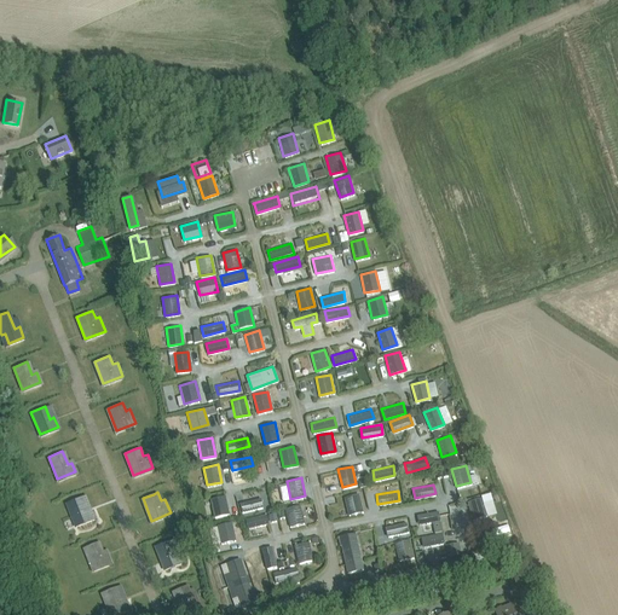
[(358,493),(344,497),(348,514),(363,510),(358,493)]
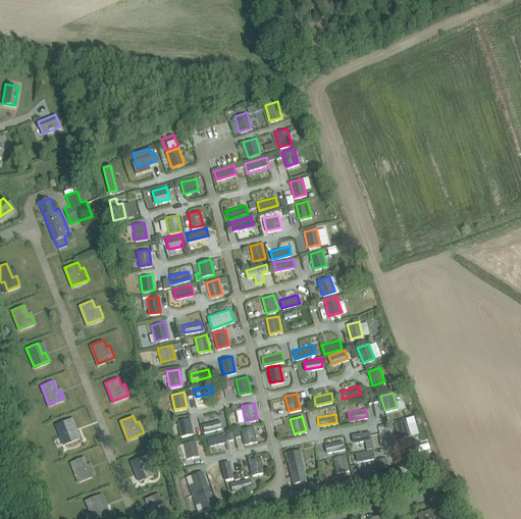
[(177,420),(180,435),(193,432),(190,418),(177,420)]
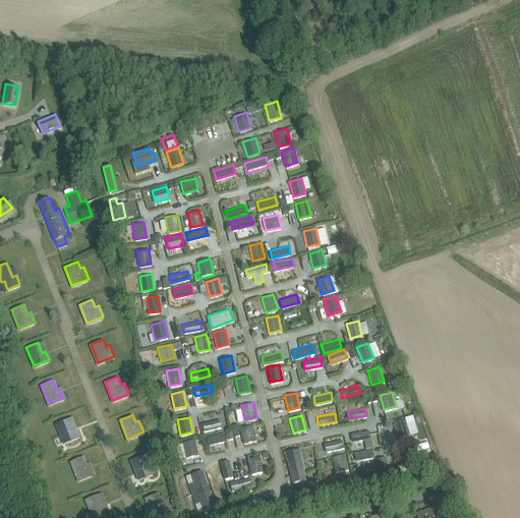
[(219,417),(201,422),(203,429),(221,425),(219,417)]
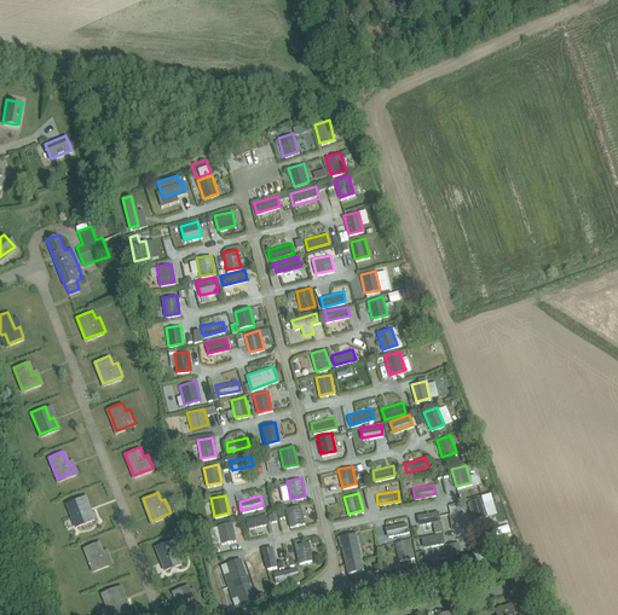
[(75,524),(93,517),(90,508),(85,509),(80,497),(67,502),(75,524)]
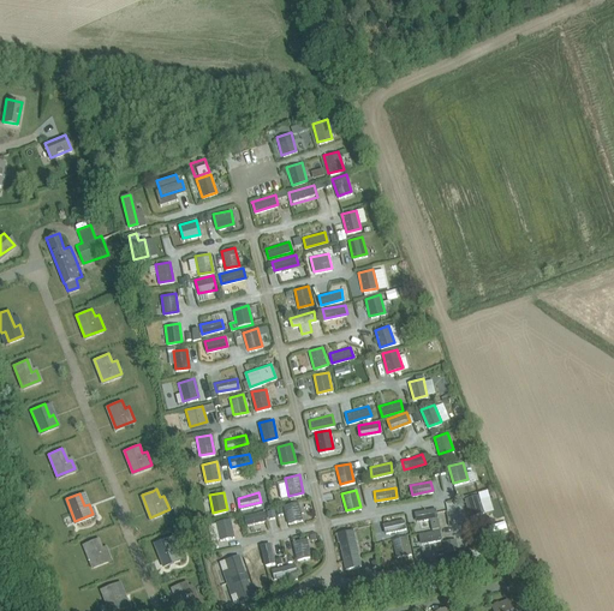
[(478,495),(465,498),(470,517),(483,513),(478,495)]
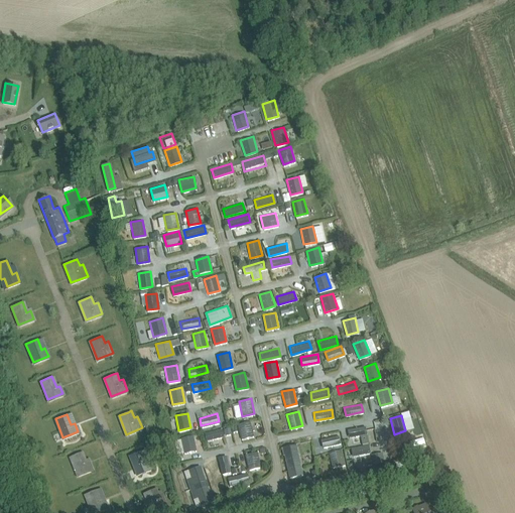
[(249,420),(238,423),(241,437),(253,435),(249,420)]
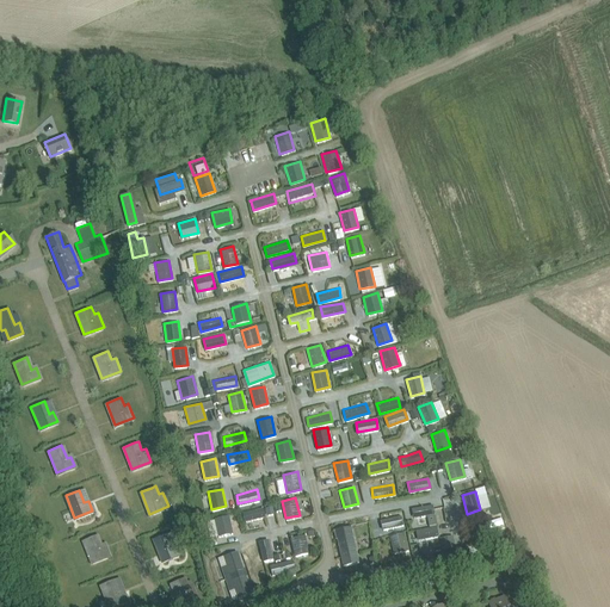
[(432,503),(411,507),(413,515),(433,512),(432,503)]
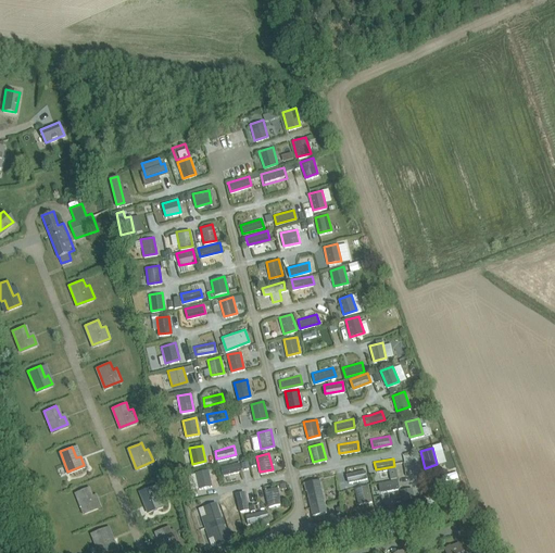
[(239,462),(221,466),(223,474),(241,469),(239,462)]
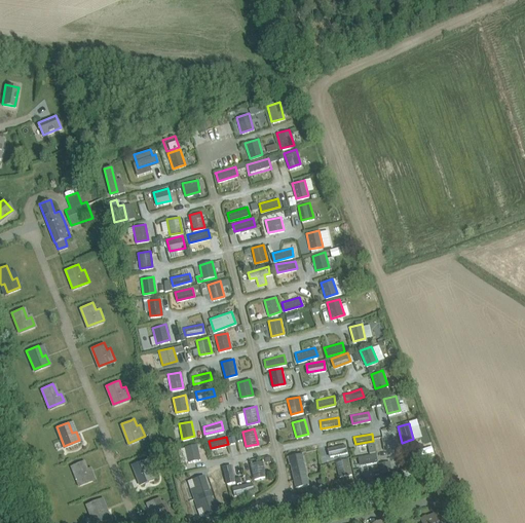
[(329,446),(347,442),(346,437),(328,441),(329,446)]
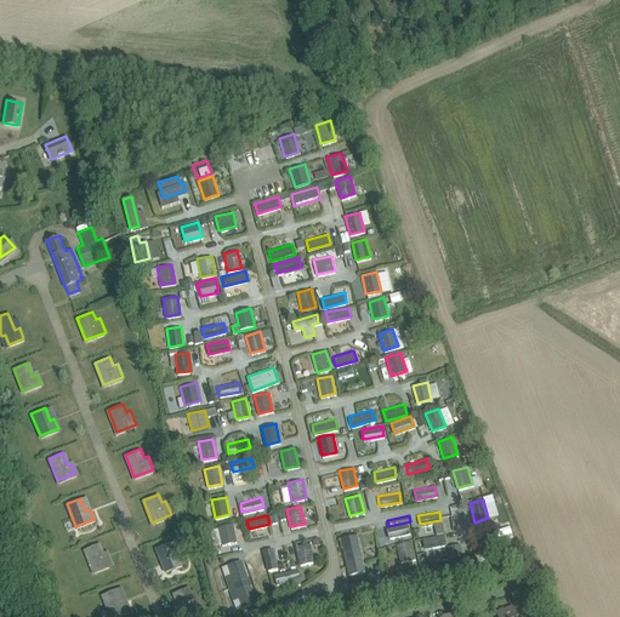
[(217,526),(221,543),(235,541),(232,523),(217,526)]
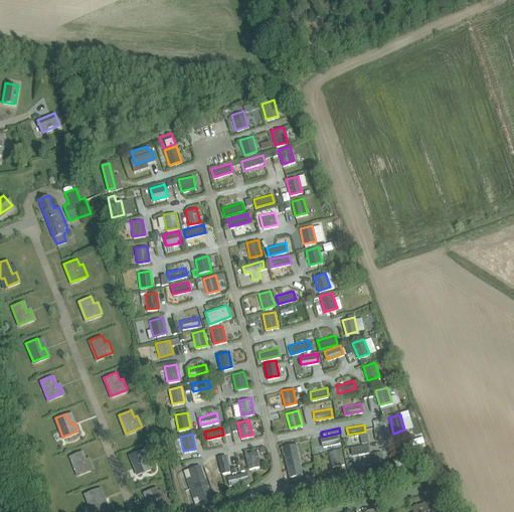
[(337,434),(320,438),(322,446),(339,442),(337,434)]
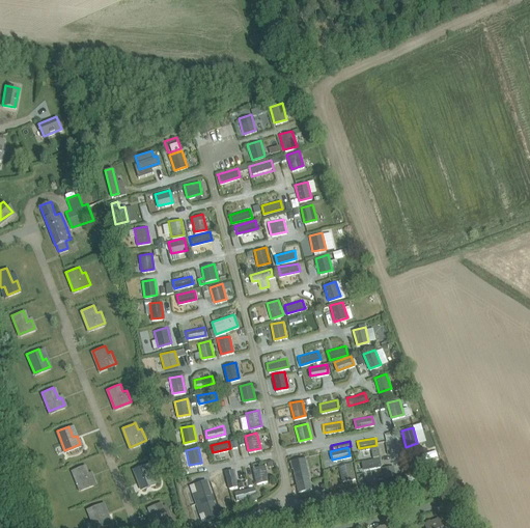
[(311,488),(308,473),(304,455),(289,459),(291,468),(293,467),(298,491),(311,488)]
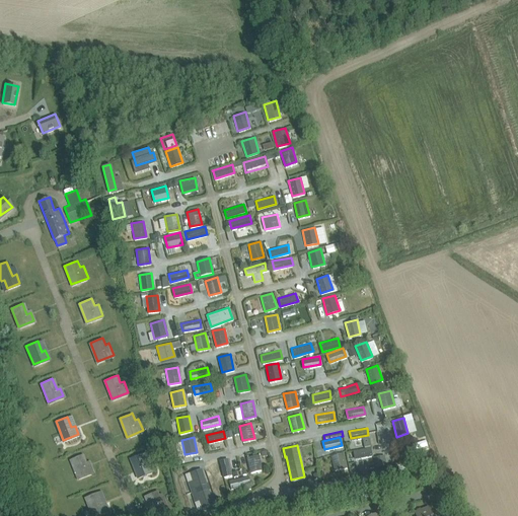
[(355,460),(372,456),(370,448),(353,452),(355,460)]
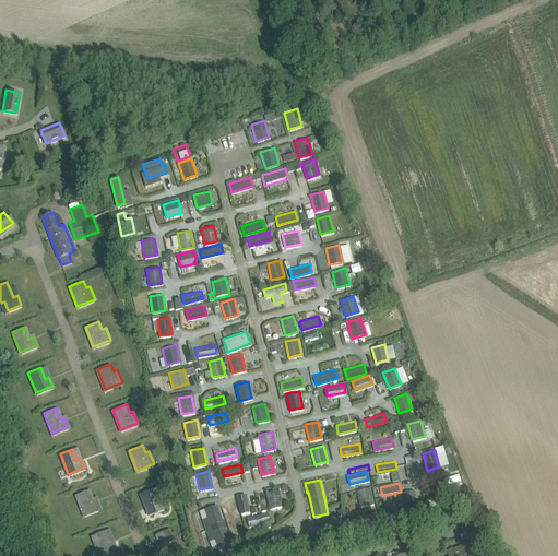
[(369,486),(356,489),(360,506),(372,503),(369,486)]
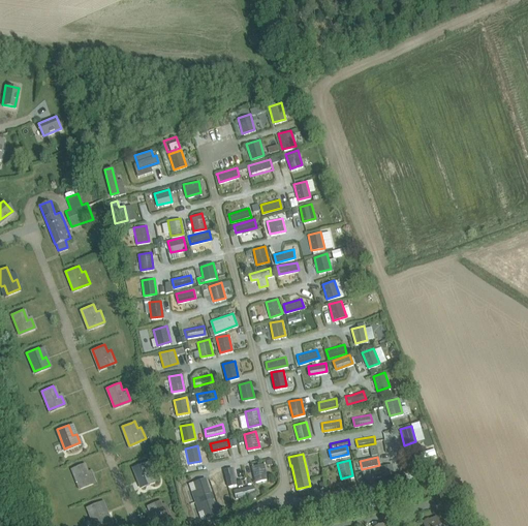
[(146,461),(143,462),(132,466),(140,485),(157,478),(152,466),(149,468),(146,461)]
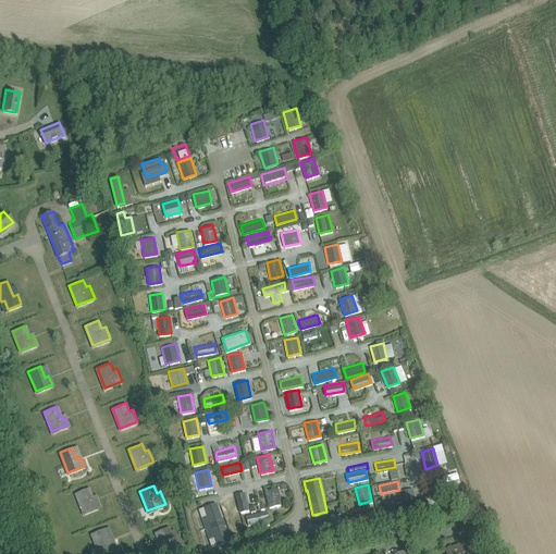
[(88,488),(75,492),(84,513),(100,506),(96,497),(93,499),(88,488)]
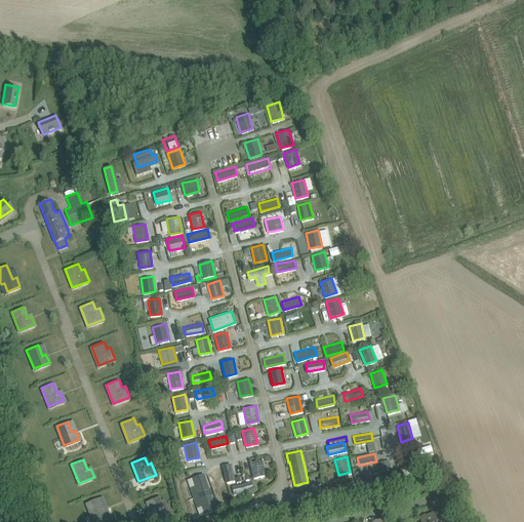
[(249,462),(253,477),(265,474),(262,459),(249,462)]
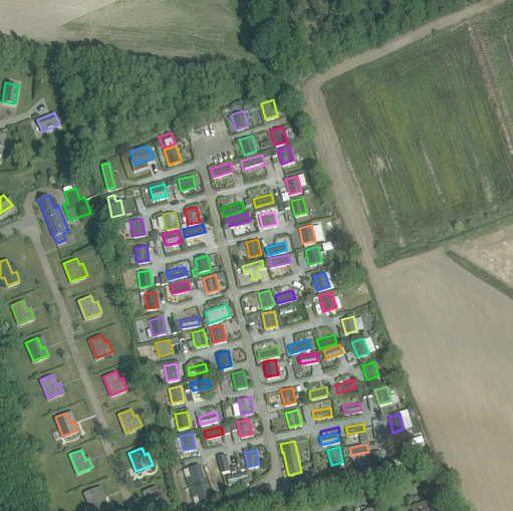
[(229,470),(225,453),(217,455),(221,472),(229,470)]
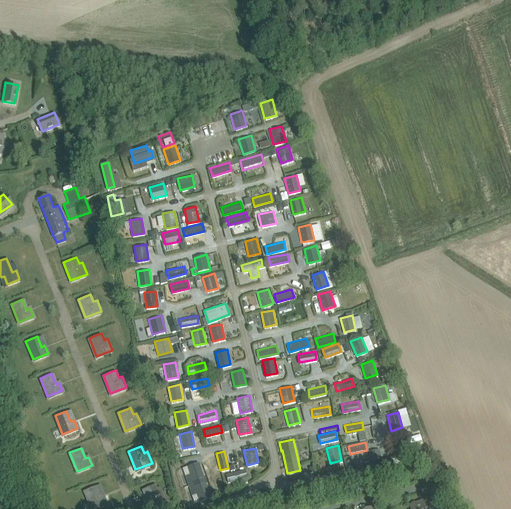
[(396,472),(391,458),(380,462),(385,476),(396,472)]
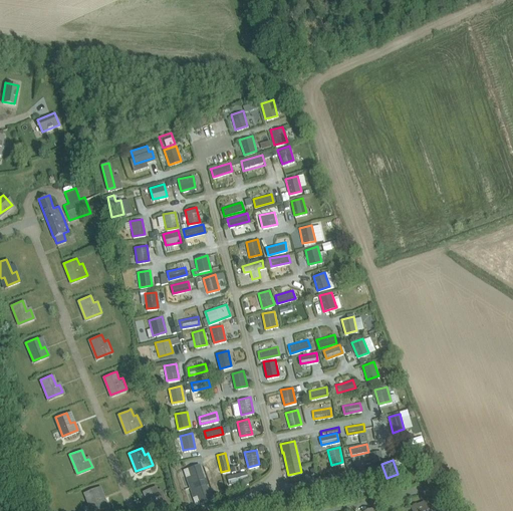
[(204,478),(199,463),(188,467),(192,481),(204,478)]
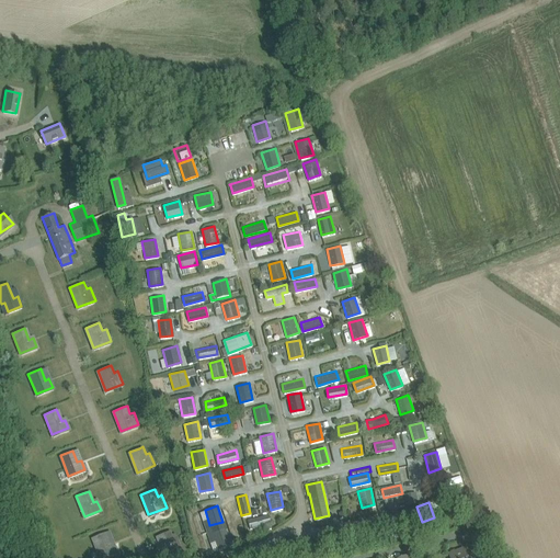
[(249,527),(263,524),(264,530),(272,527),(270,522),(269,514),(248,520),(249,527)]
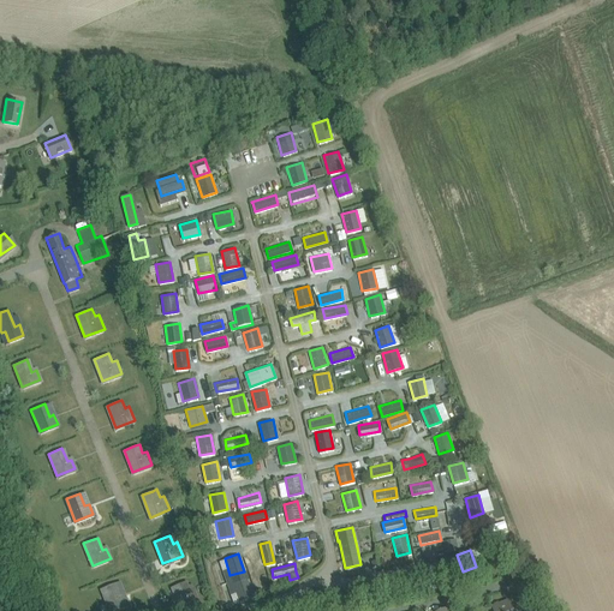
[(425,575),(428,585),(448,579),(446,569),(425,575)]
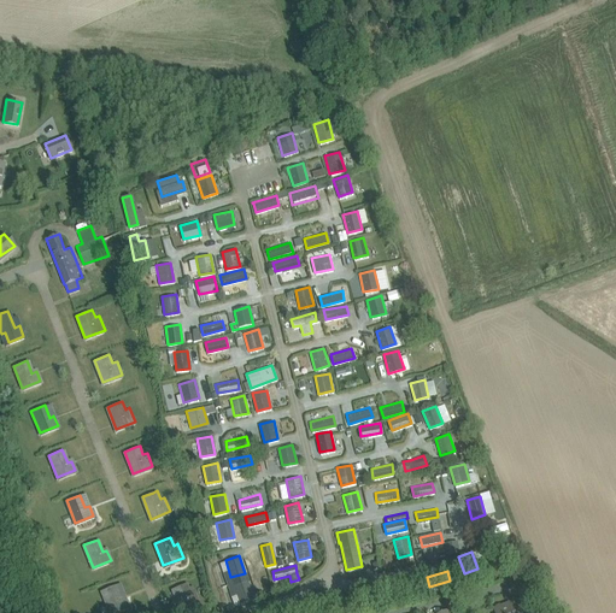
[(247,579),(233,585),(240,602),(254,596),(247,579)]
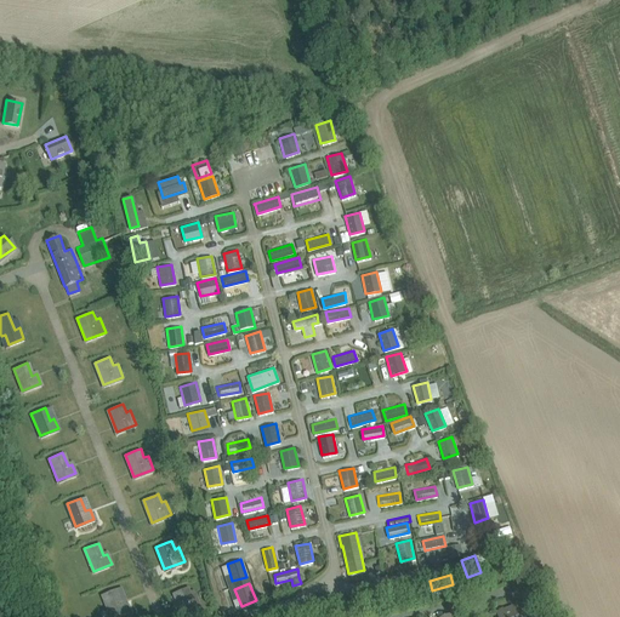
[(396,599),(417,593),(414,583),(393,589),(396,599)]
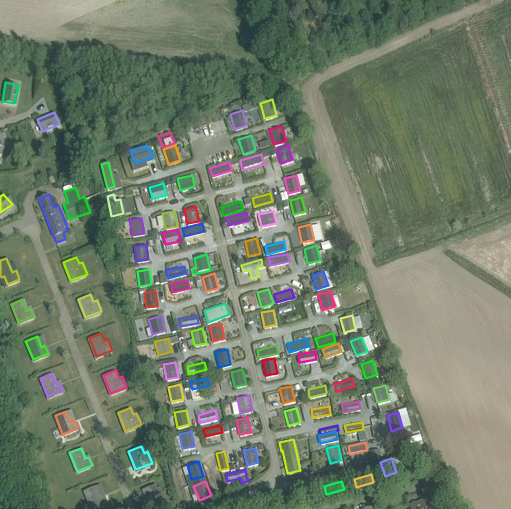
[(154,484),(143,488),(150,507),(165,501),(162,493),(158,495),(154,484)]
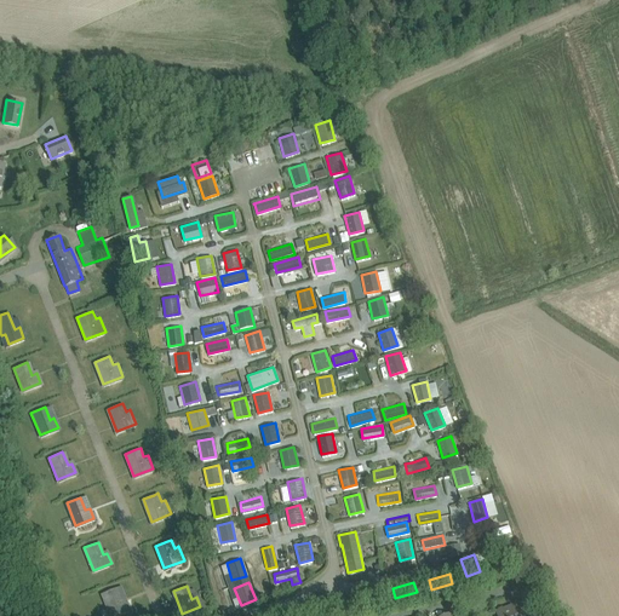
[(121,600),(116,587),(102,593),(110,615),(129,608),(125,598),(121,600)]
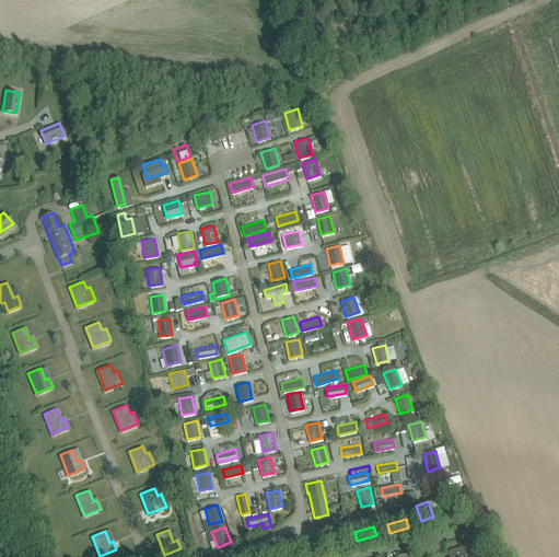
[(323,541),(325,548),(344,544),(341,536),(323,541)]
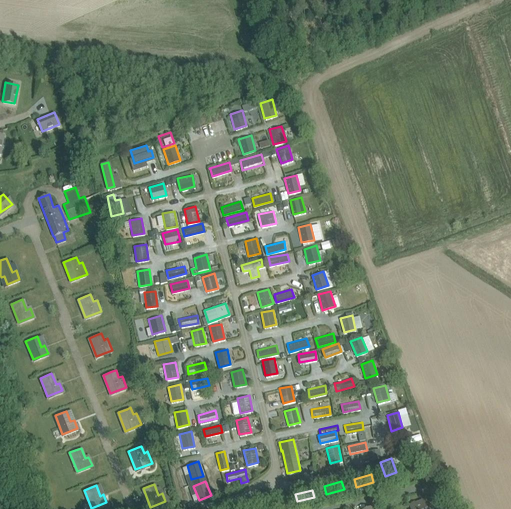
[(410,508),(425,508),(422,498),(409,504),(410,508)]
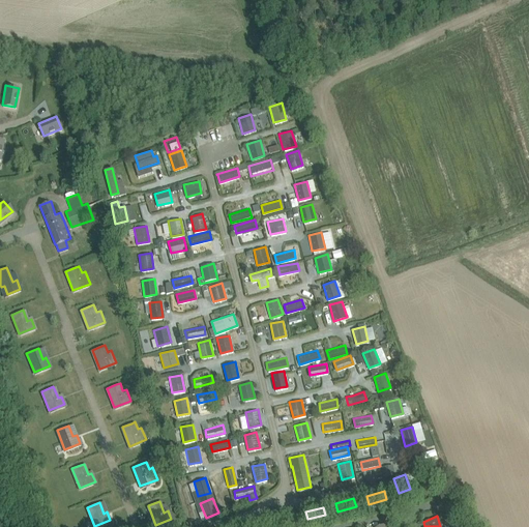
All buildings are outlined.
